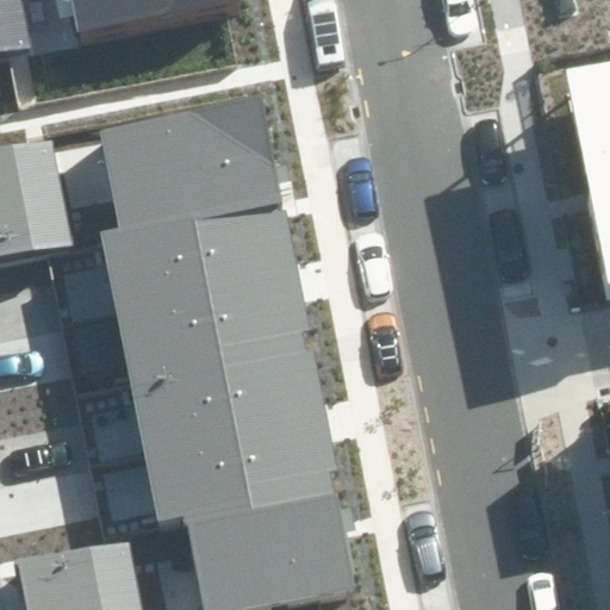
[(0,0),(0,55),(31,50),(20,0),(0,0)]
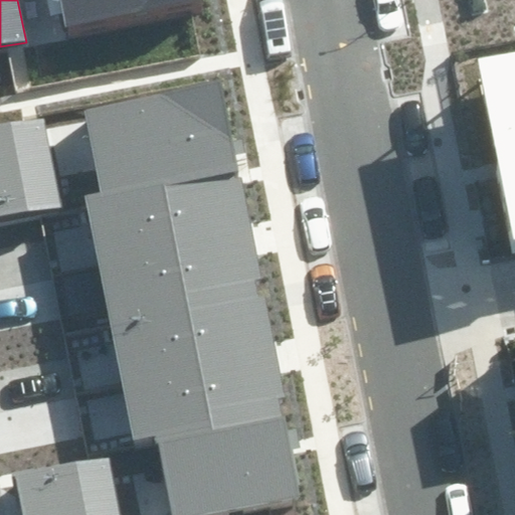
[(58,0),(64,27),(197,0),(58,0)]
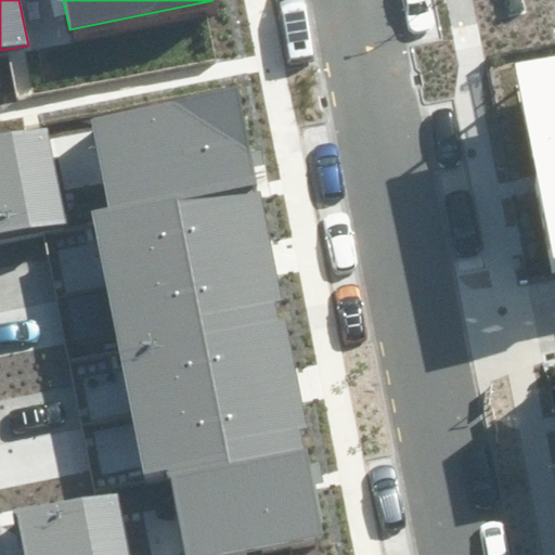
[(554,55),(516,64),(553,258),(554,258),(554,55)]
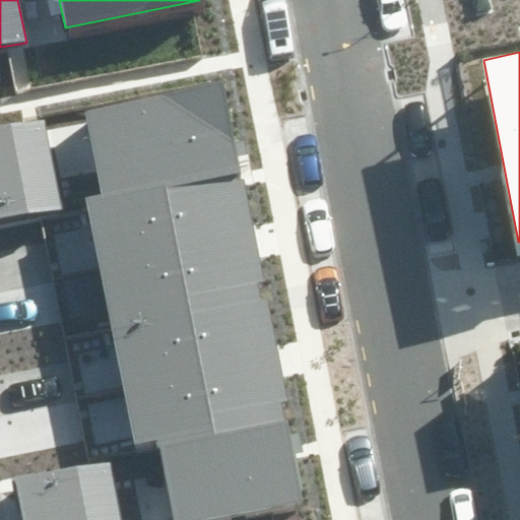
[(204,519),(301,501),(293,457),(304,455),(300,434),(287,436),(280,402),(289,401),(268,299),(262,300),(258,280),(264,279),(244,179),(240,180),(220,82),(84,110),(102,193),(84,196),(135,446),(159,441),(175,519),(204,519)]
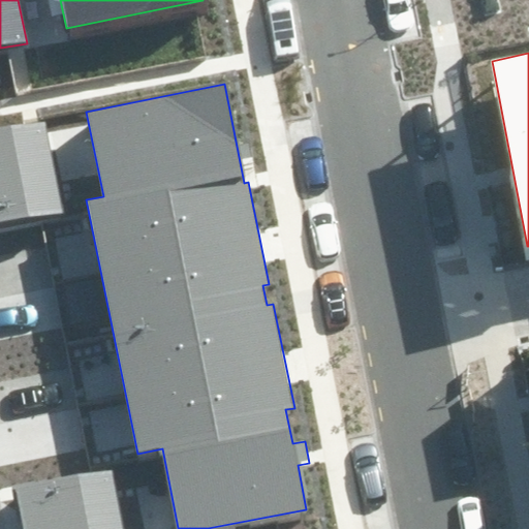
[(0,224),(63,213),(45,121),(0,129),(0,224)]
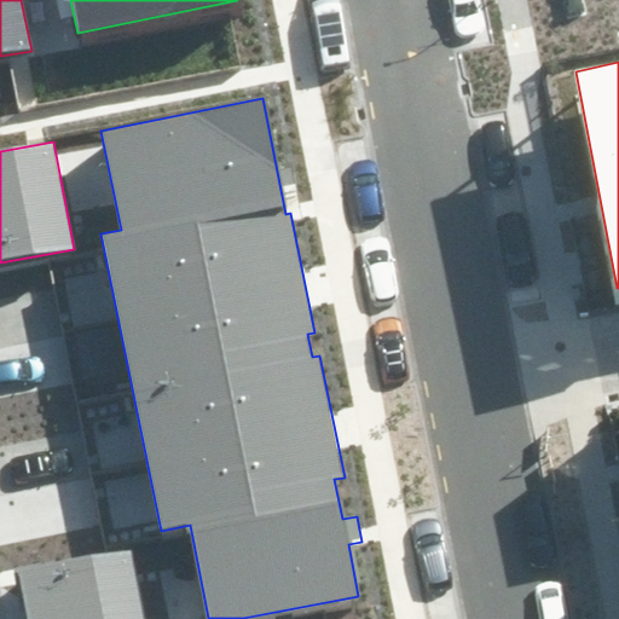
[(27,618),(145,618),(132,550),(18,573),(27,618)]
